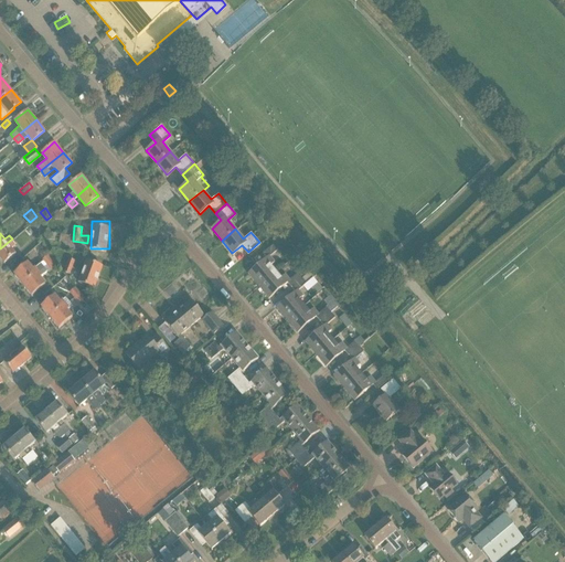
[(32,237),(23,246),(30,252),(39,244),(32,237)]
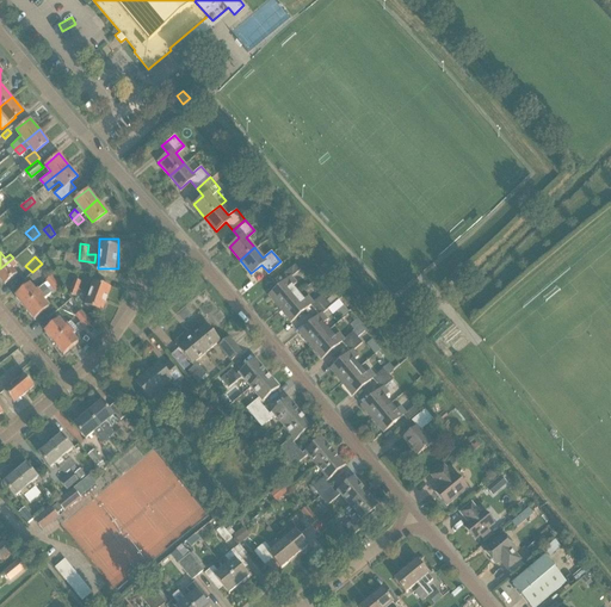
[(17,262),(13,258),(0,268),(0,277),(5,283),(17,272),(12,266),(17,262)]
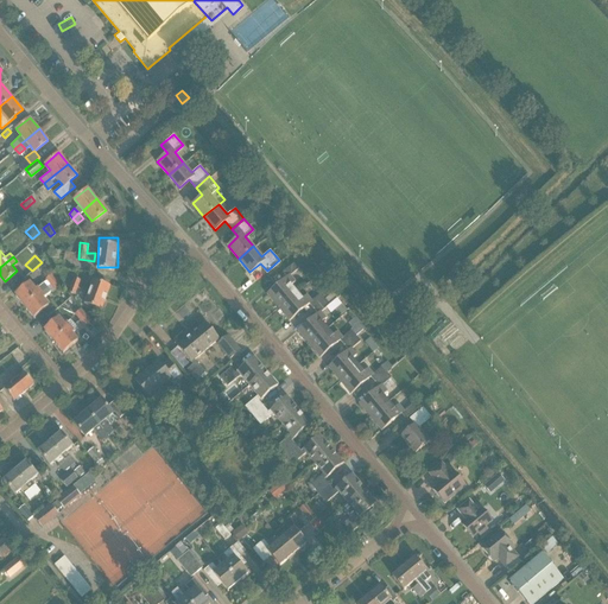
[(274,297),(280,304),(296,291),(291,284),(296,280),(290,274),(299,266),(295,260),(283,271),(286,275),(267,292),(272,299),(274,297)]
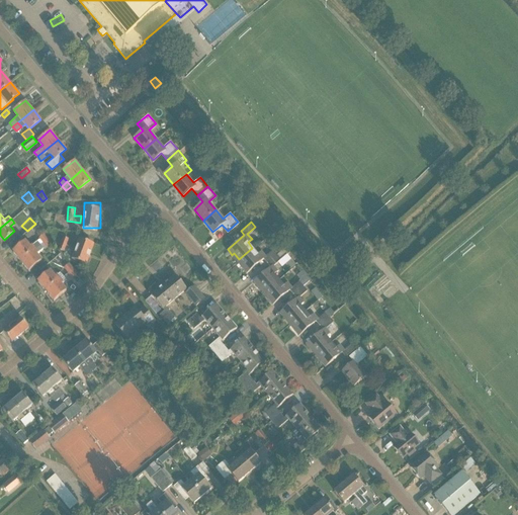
[(13,250),(20,260),(40,243),(39,243),(42,241),(48,237),(44,232),(38,236),(39,237),(30,245),(25,240),(13,250)]
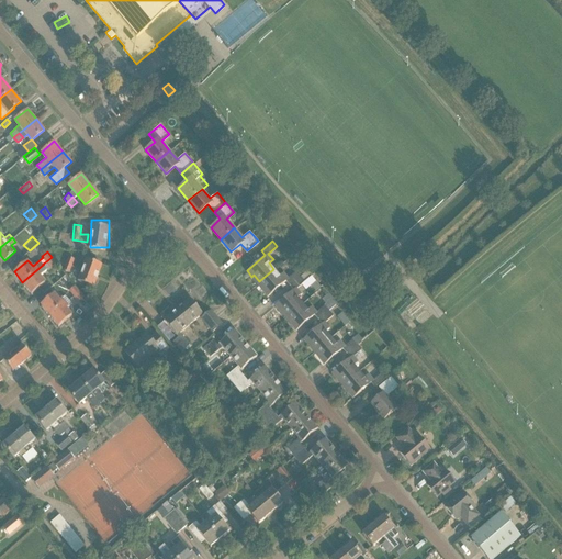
[(89,254),(78,274),(92,282),(103,261),(89,254)]
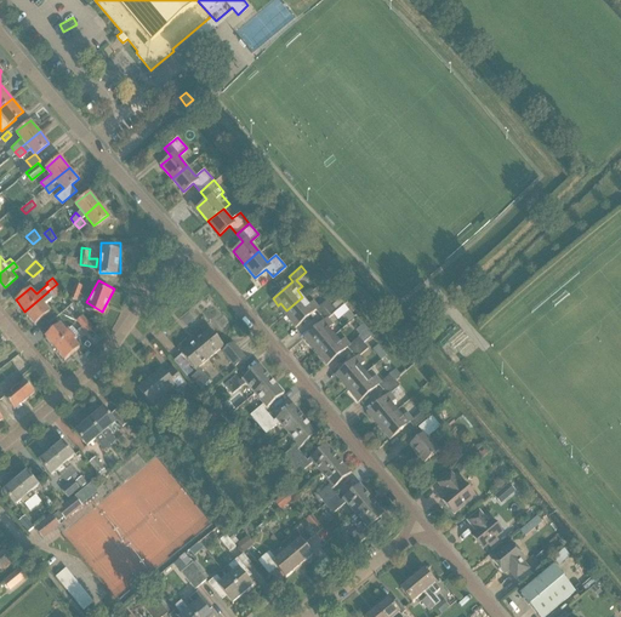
[(57,284),(51,289),(56,295),(62,290),(57,284)]
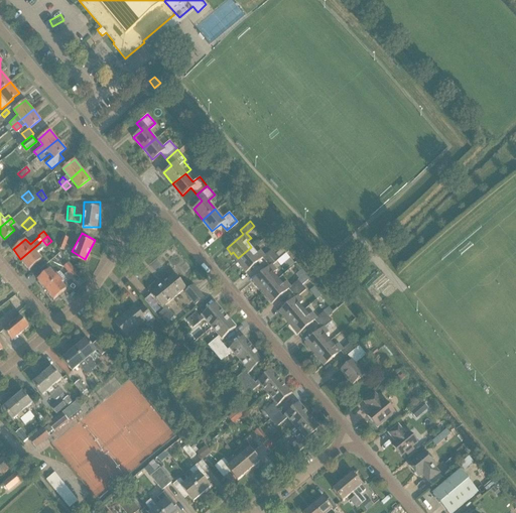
[(40,242),(20,259),(28,268),(41,258),(36,252),(43,246),(40,242)]
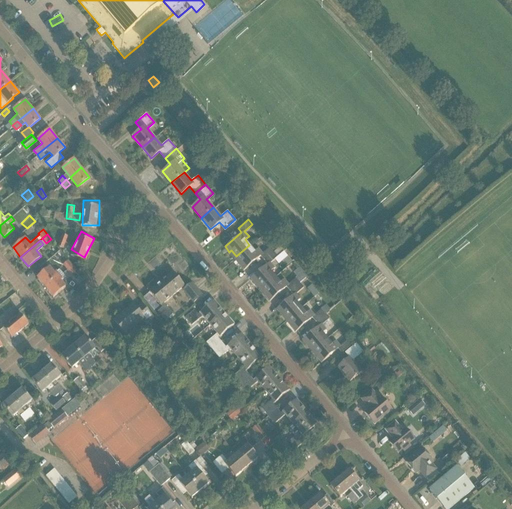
[(254,250),(249,245),(236,256),(240,262),(239,263),(243,268),(260,254),(264,259),(274,250),(273,250),(270,246),(262,252),(258,247),(254,250)]
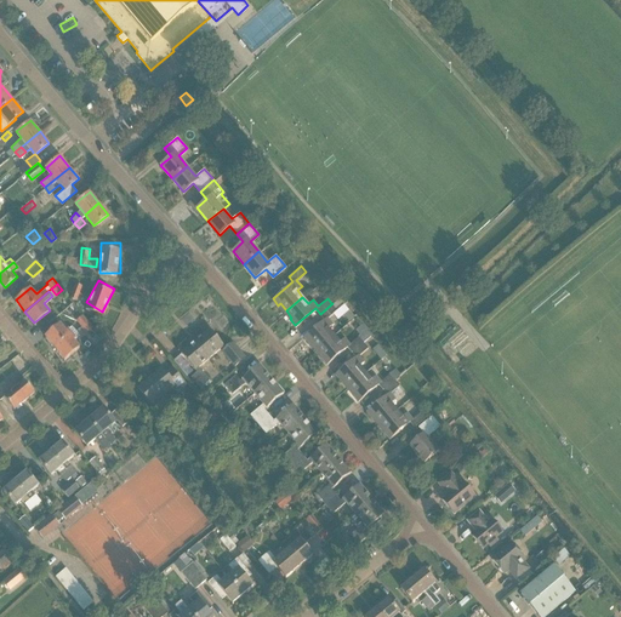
[(340,297),(331,303),(332,303),(320,314),(324,319),(303,336),(309,342),(312,341),(317,348),(334,333),(328,327),(332,323),(328,316),(337,309),(345,303),(340,297)]
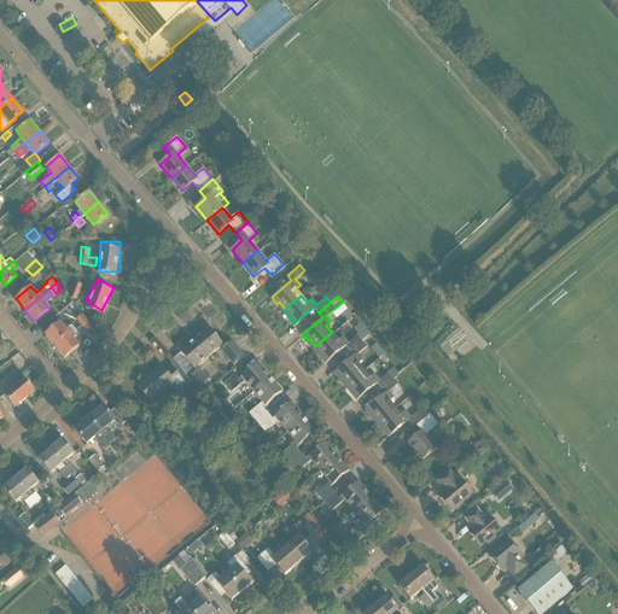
[(423,320),(430,327),(441,316),(433,309),(423,320)]
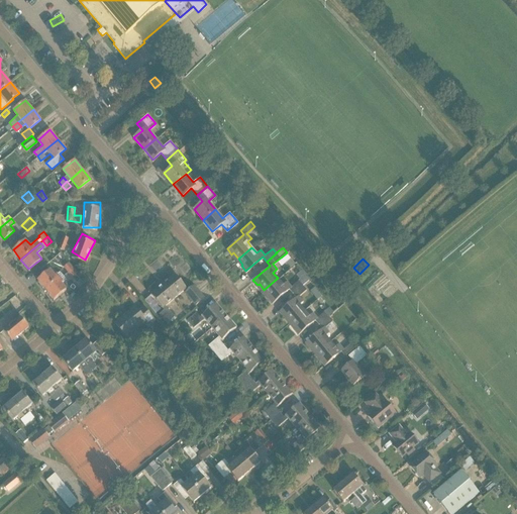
[(64,266),(68,271),(73,266),(69,262),(64,266)]
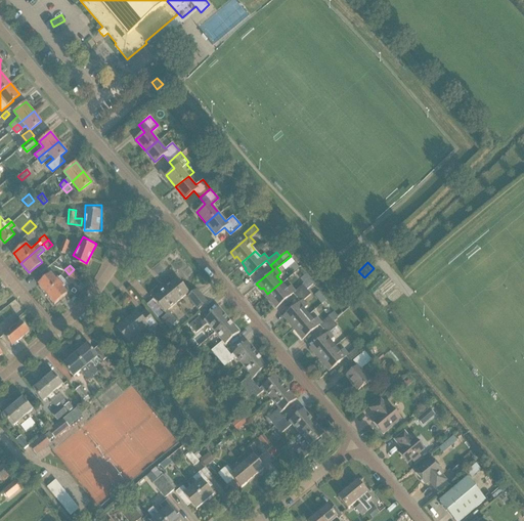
[(73,278),(78,274),(74,269),(69,274),(73,278)]
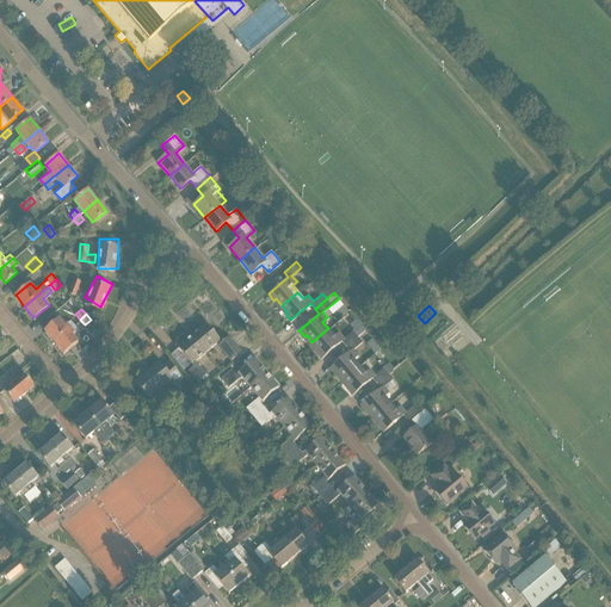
[(54,341),(69,328),(66,323),(65,324),(59,317),(44,330),(54,341)]
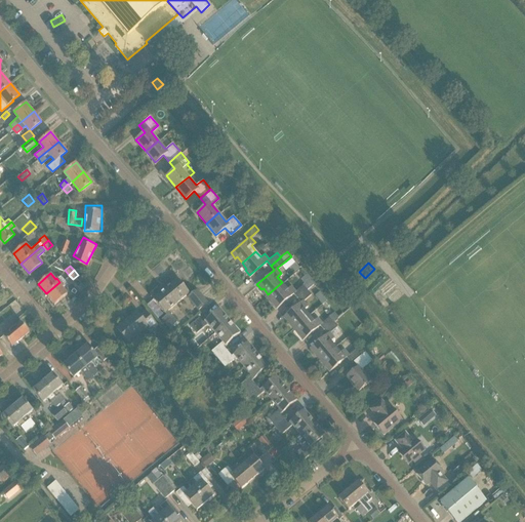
[(165,287),(176,302),(186,294),(194,304),(198,309),(207,300),(203,295),(197,288),(191,293),(177,277),(165,287)]
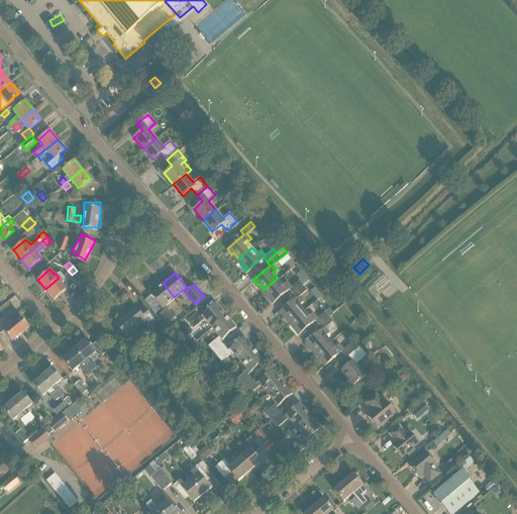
[(302,284),(303,284),(309,279),(304,274),(299,279),(291,286),(287,281),(283,284),(278,278),(264,290),(269,295),(267,297),(272,302),(289,288),(293,292),(302,284)]
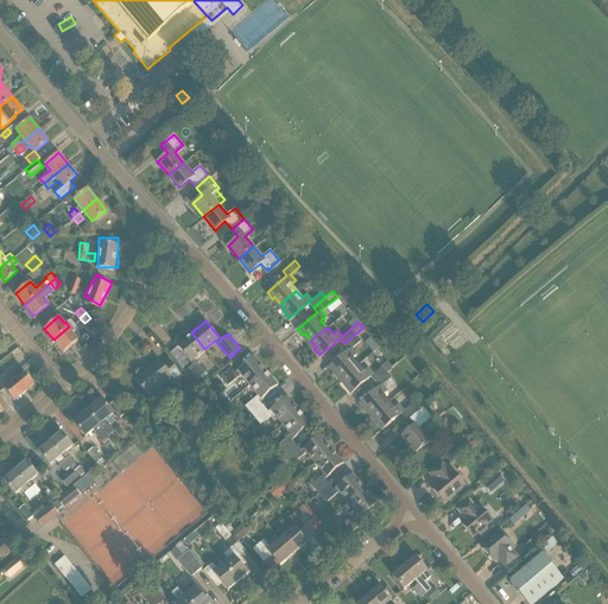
[(73,331),(69,326),(54,339),(63,350),(77,338),(71,331),(73,331)]
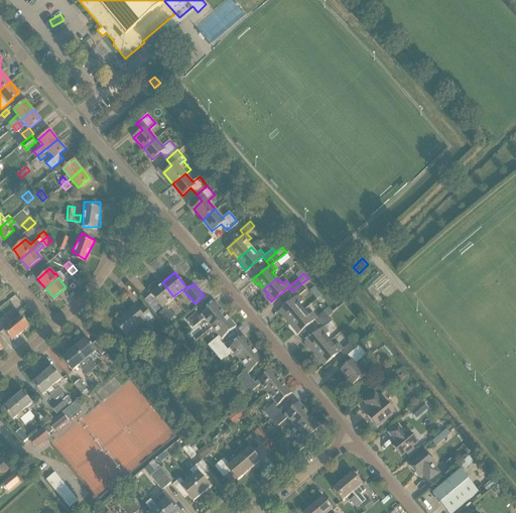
[(165,303),(173,296),(162,282),(150,292),(163,308),(158,312),(166,322),(174,314),(165,303)]
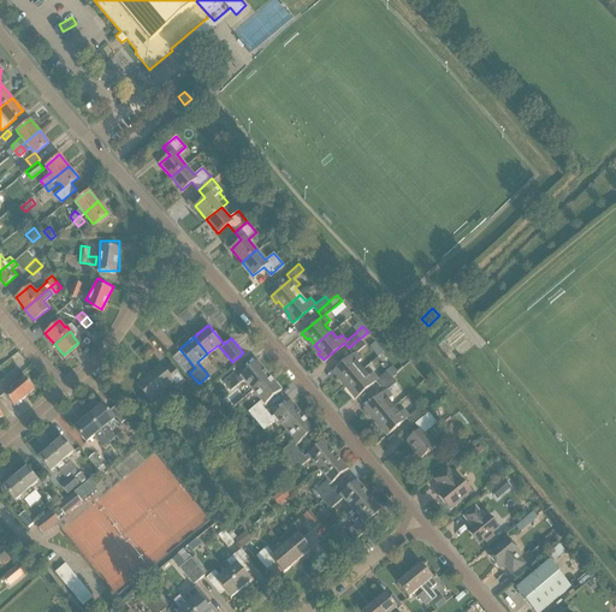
[(365,344),(361,338),(360,338),(349,348),(353,354),(332,370),(338,376),(339,375),(345,382),(362,368),(356,362),(361,357),(356,351),(365,344)]
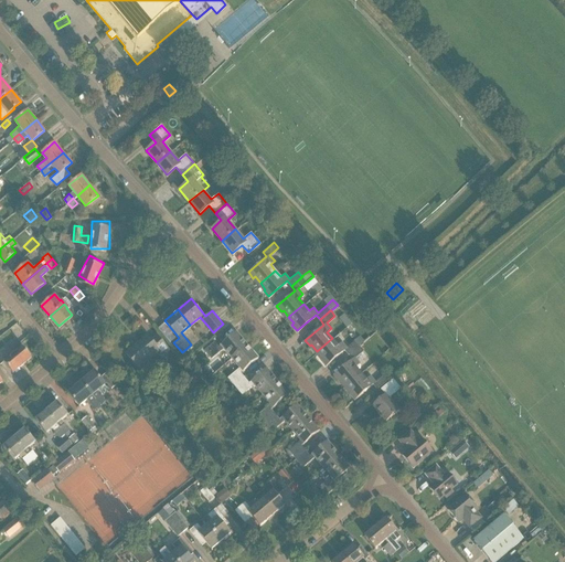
[(223,347),(231,357),(247,343),(236,330),(219,346),(214,340),(204,349),(211,357),(223,347)]
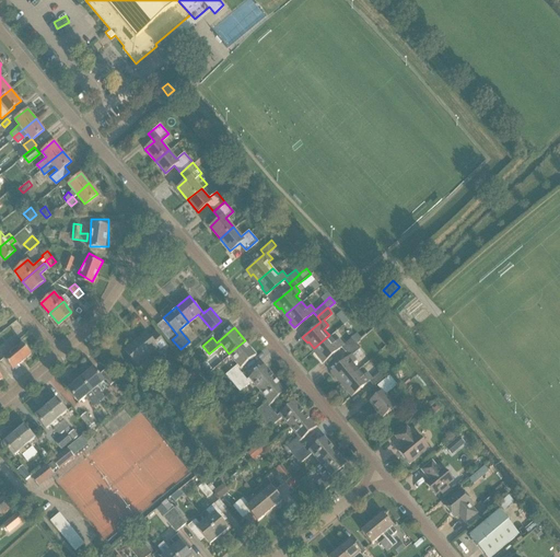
[(159,348),(165,343),(154,329),(149,335),(146,332),(125,349),(136,362),(156,345),(159,348)]
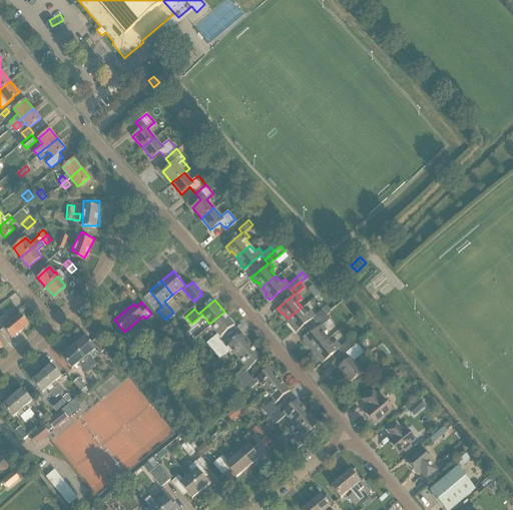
[(327,304),(322,308),(326,313),(331,309),(327,304)]
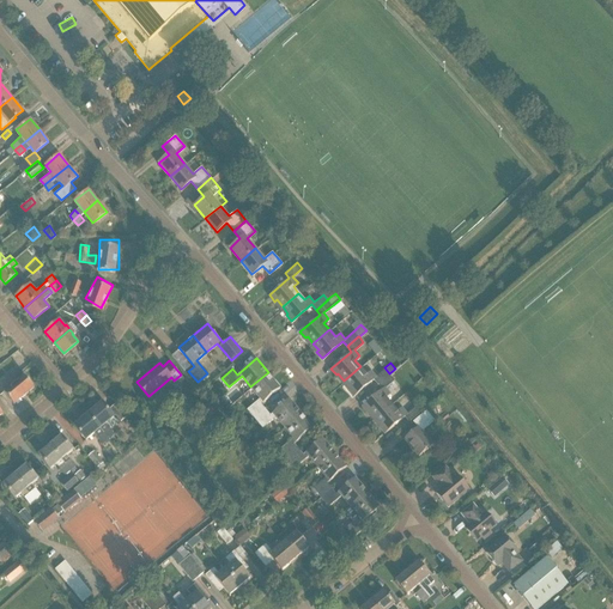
[(374,378),(377,383),(389,373),(384,367),(376,376),(371,369),(366,373),(360,366),(344,381),(350,387),(347,388),(353,395),(374,378)]
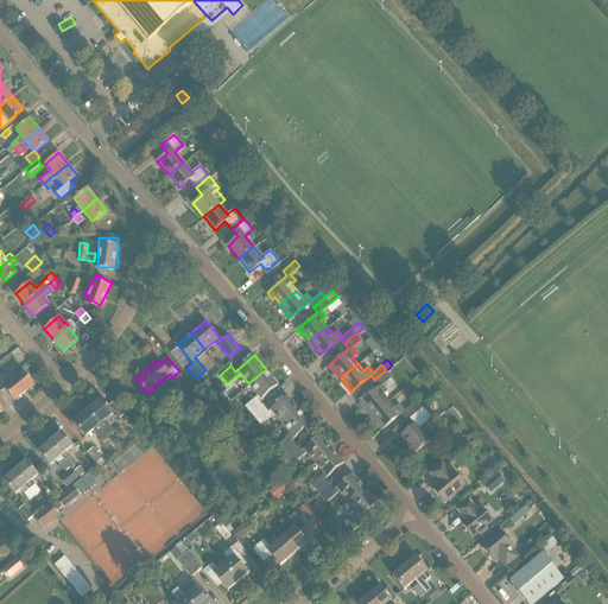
[(278,383),(266,369),(248,383),(258,394),(245,405),(253,413),(264,405),(259,399),(278,383)]
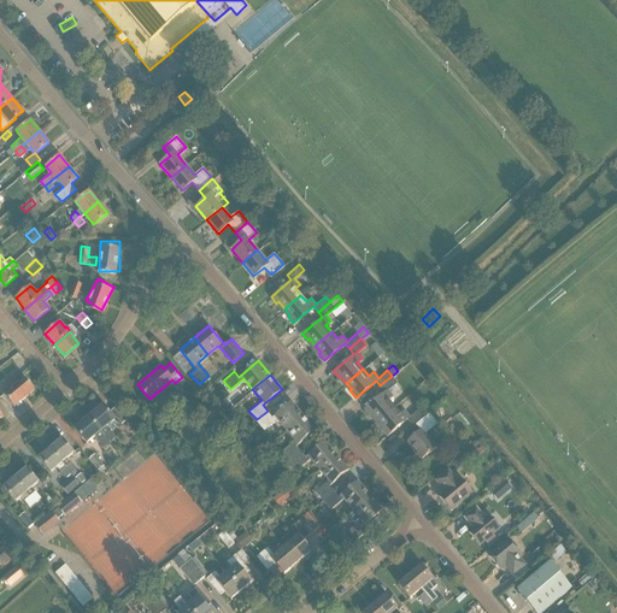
[(392,376),(380,385),(385,390),(364,407),(370,414),(371,413),(377,419),(394,406),(388,399),(393,395),(388,389),(397,381),(392,376)]
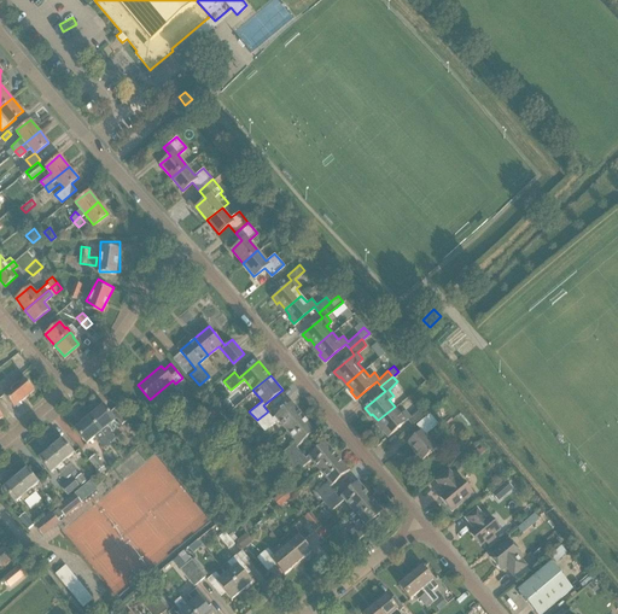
[(29,378),(7,393),(16,404),(38,390),(29,378)]
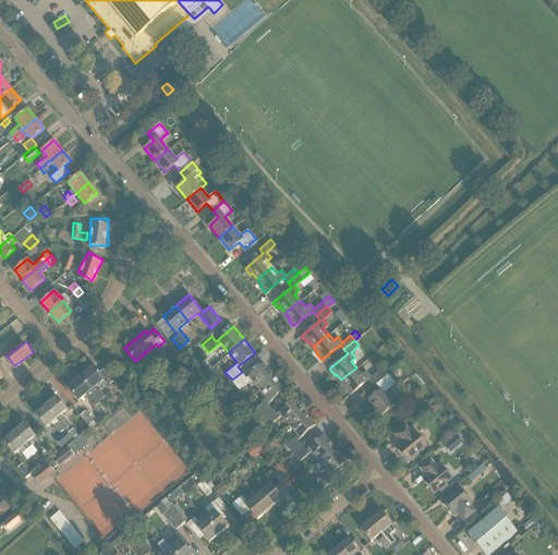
[(389,366),(399,359),(395,354),(386,361),(389,366)]
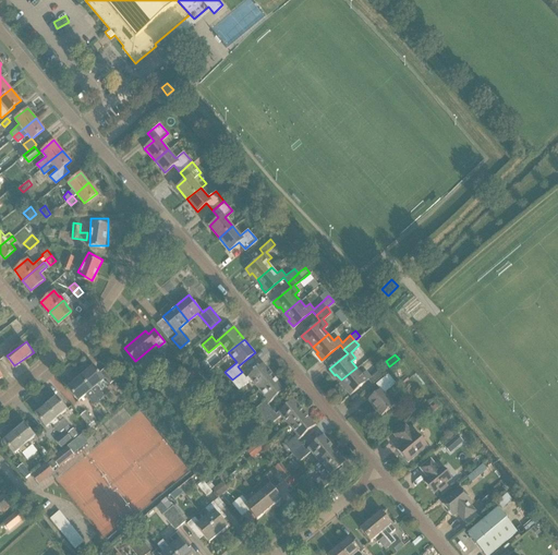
[(245,376),(242,372),(232,379),(239,388),(251,378),(258,388),(274,375),(263,362),(245,376)]
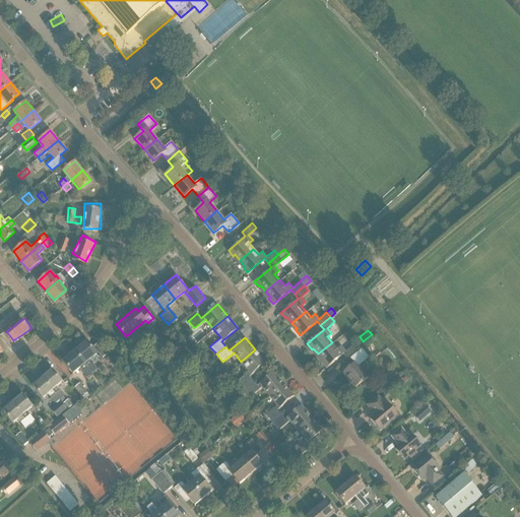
[(74,350),(91,372),(96,367),(88,359),(90,357),(93,361),(95,361),(99,359),(99,356),(95,352),(96,351),(86,340),(74,350)]
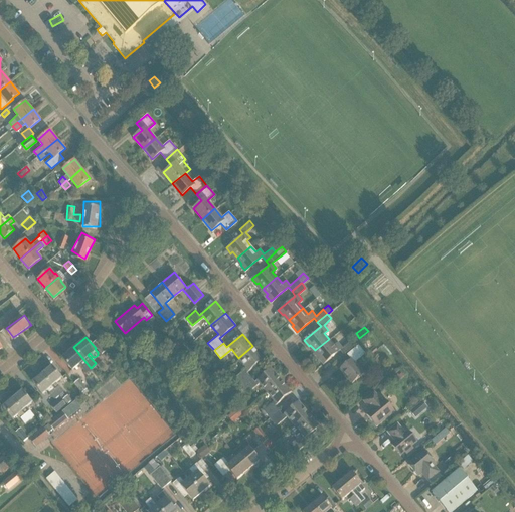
[(107,348),(98,337),(92,342),(101,353),(107,348)]
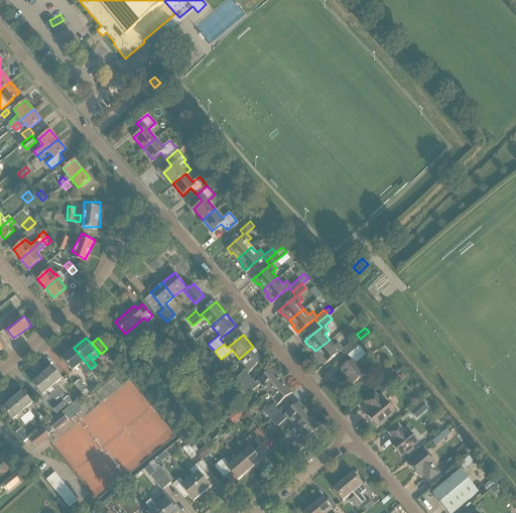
[(176,339),(171,343),(176,349),(181,345),(176,339)]
